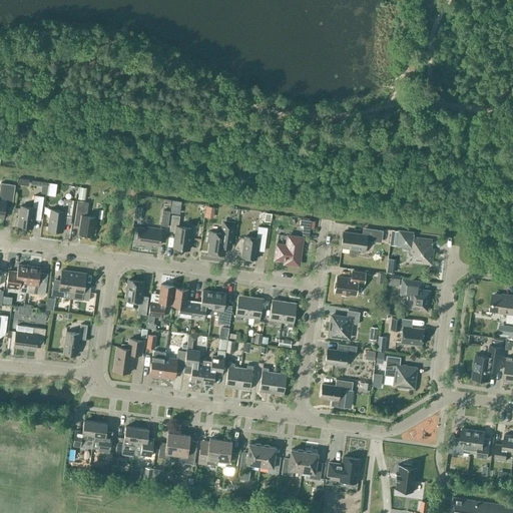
[(0,216),(3,216),(5,200),(12,201),(15,183),(0,181),(0,183),(0,216)]
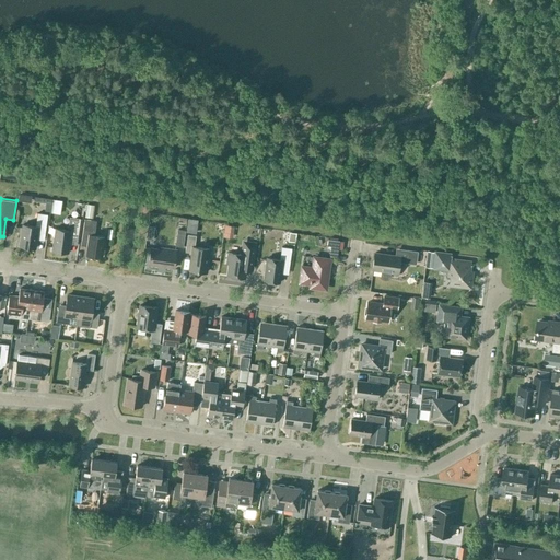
[(45,234),(47,214),(37,213),(35,226),(22,224),(19,246),(35,248),(37,233),(45,234)]
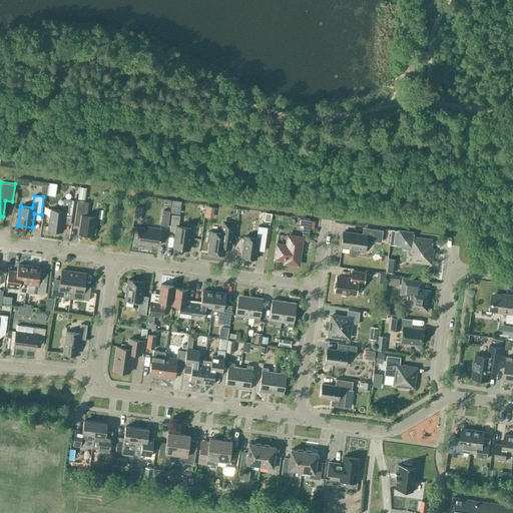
[(64,216),(71,217),(73,199),(63,198),(62,210),(50,208),(47,229),(62,231),(64,216)]
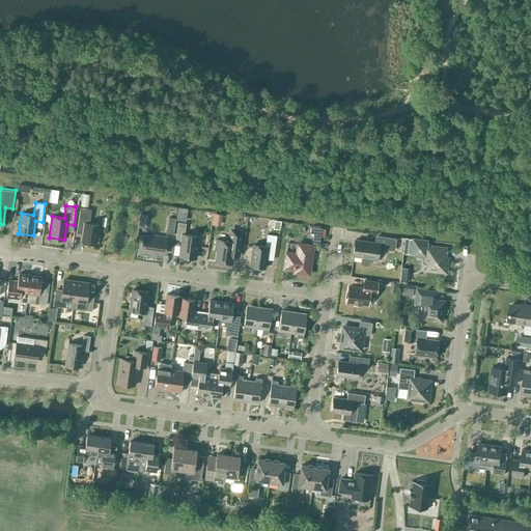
[(77,227),(83,228),(82,241),(99,244),(101,235),(98,234),(99,224),(89,222),(91,210),(80,207),(77,227)]
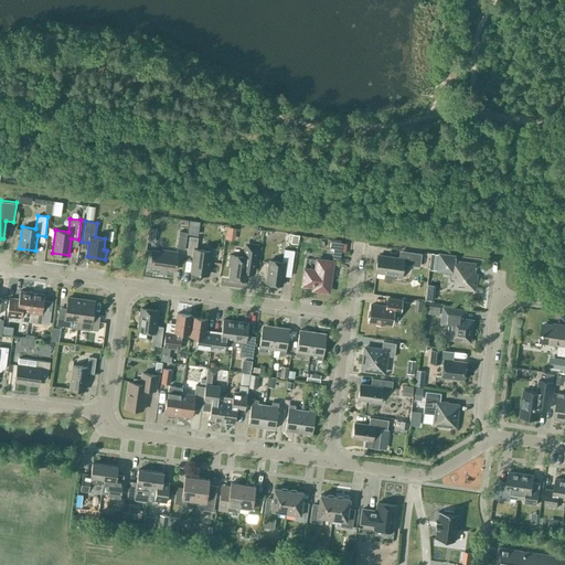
[(177,247),(184,248),(187,232),(179,231),(177,247)]
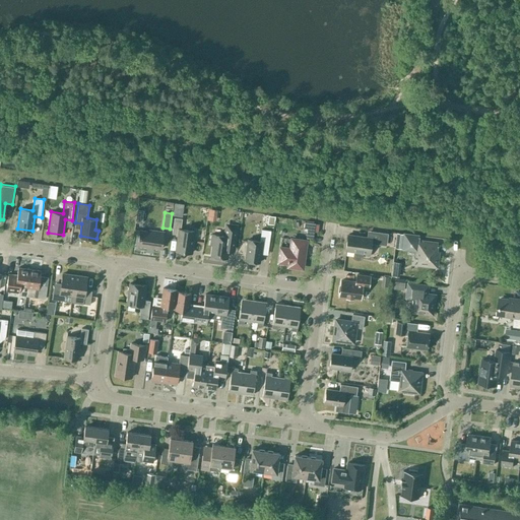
[(176,250),(190,252),(193,230),(180,229),(182,217),(173,216),(171,233),(178,234),(176,250)]
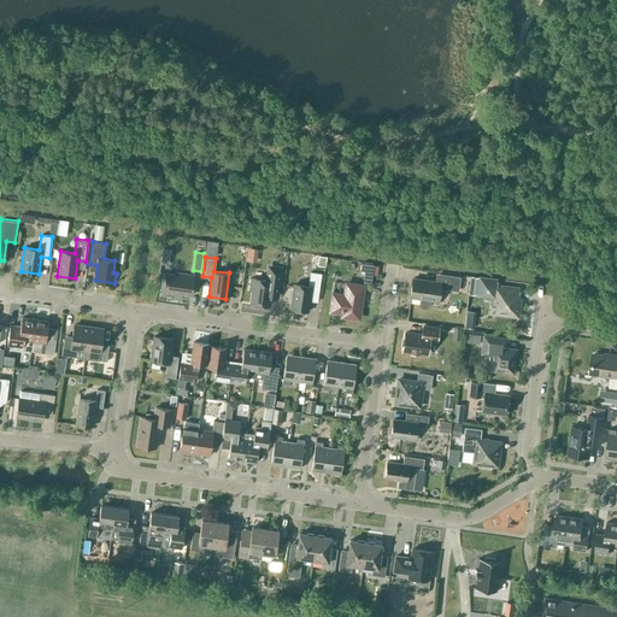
[(374,265),(360,263),(359,274),(364,274),(363,278),(372,280),(374,265)]
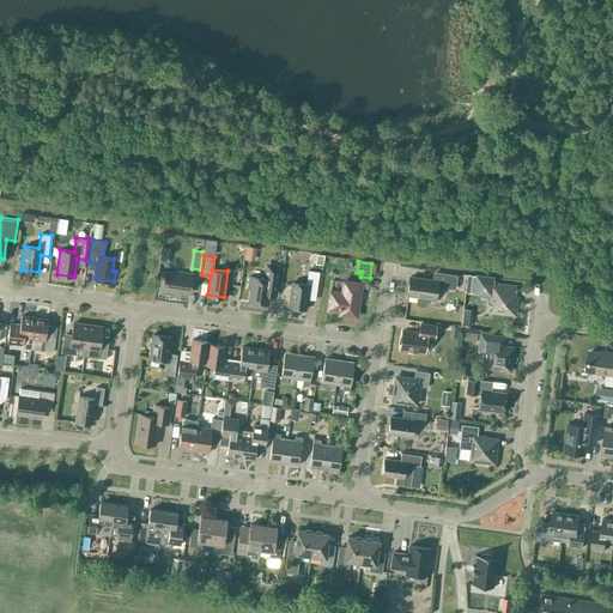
[(277,290),(279,271),(280,271),(280,265),(265,262),(262,278),(253,277),(249,301),(267,304),(268,289),(277,290)]
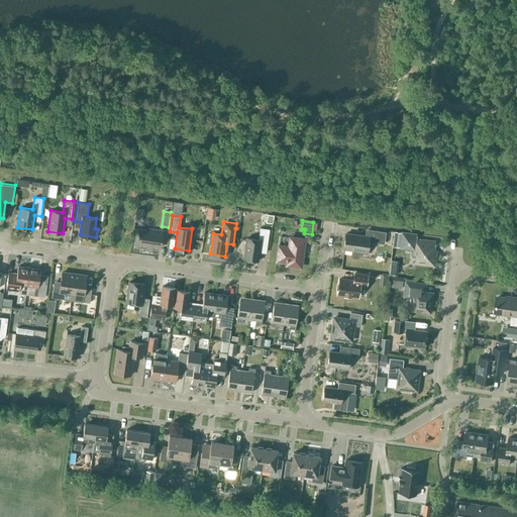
[(260,245),(267,246),(269,228),(260,227),(259,238),(245,237),(243,257),(259,260),(260,245)]
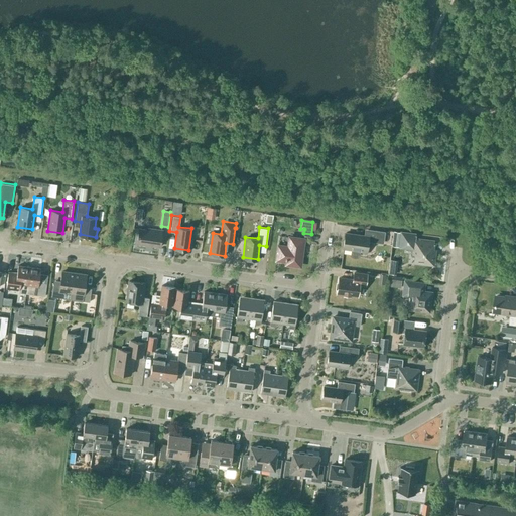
[(137,243),(160,246),(162,230),(147,228),(146,229),(139,228),(137,243)]
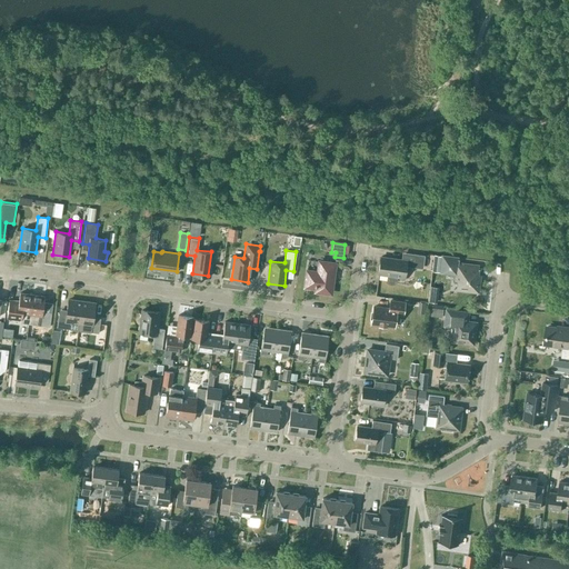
[(402,252),(401,260),(379,257),(377,275),(387,276),(387,280),(387,282),(389,283),(392,285),(395,283),(397,281),(397,278),(405,279),(406,266),(422,269),(425,256),(402,252)]
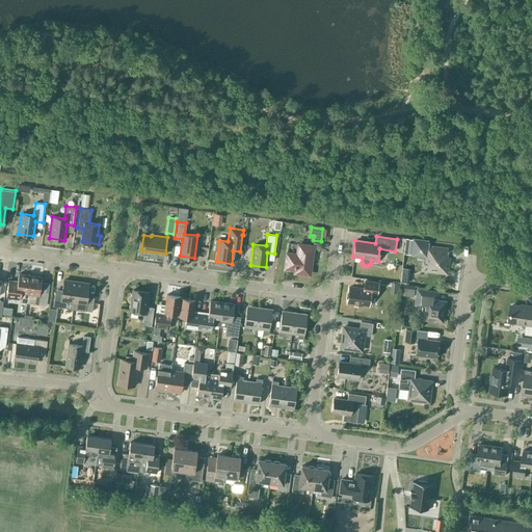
[(411,255),(425,257),(424,269),(447,271),(449,257),(443,257),(445,247),(427,245),(428,241),(414,239),(411,255)]
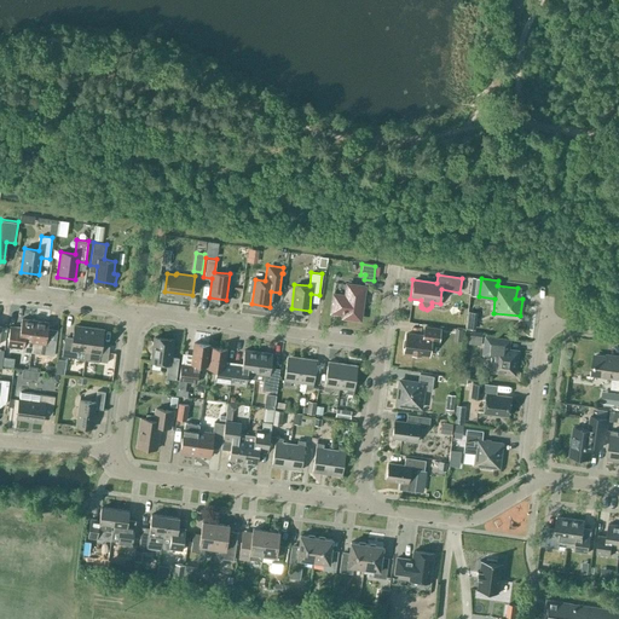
[(359,318),(363,285),(346,283),(345,295),(333,294),(330,310),(342,312),(342,316),(359,318)]
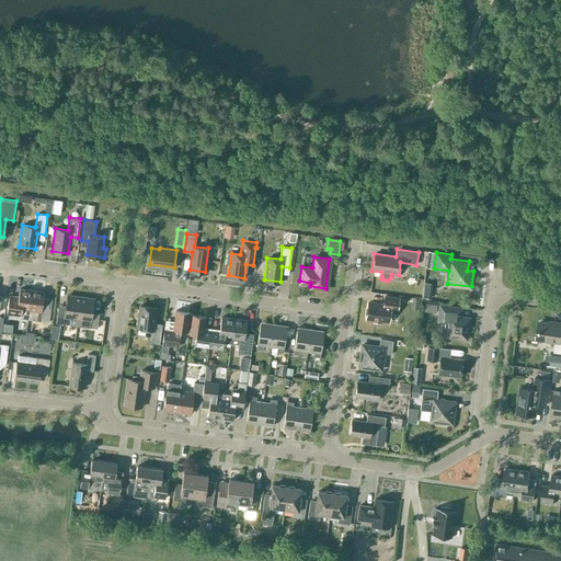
[(21,318),(27,319),(32,290),(20,289),(19,297),(9,296),(7,313),(21,316),(21,318)]
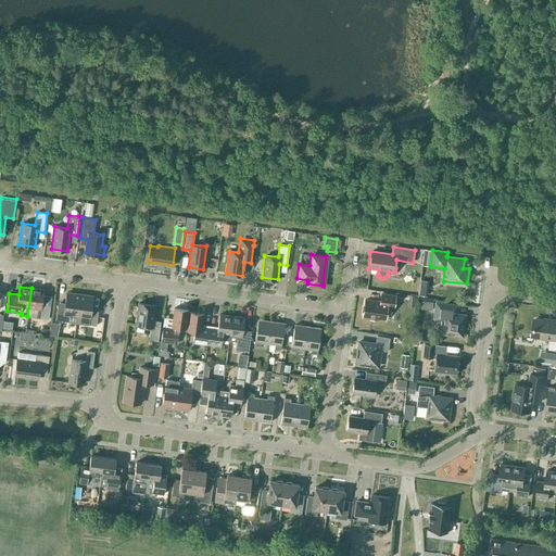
[(43,290),(32,288),(27,316),(48,319),(51,297),(42,295),(43,290)]
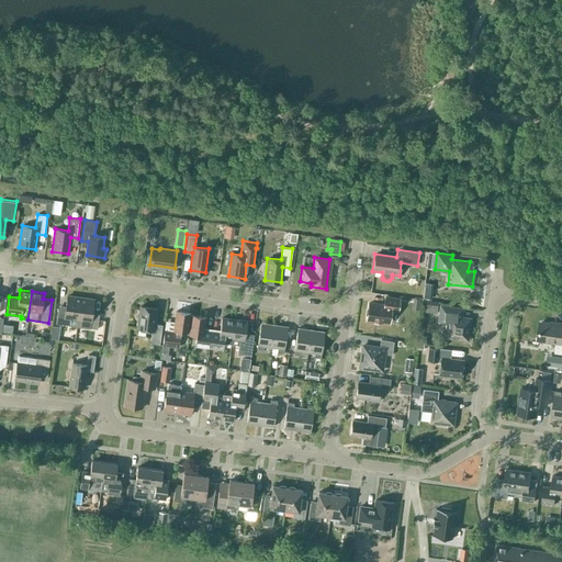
[(385,304),(370,302),(367,318),(390,322),(391,308),(398,310),(400,298),(386,295),(385,304)]
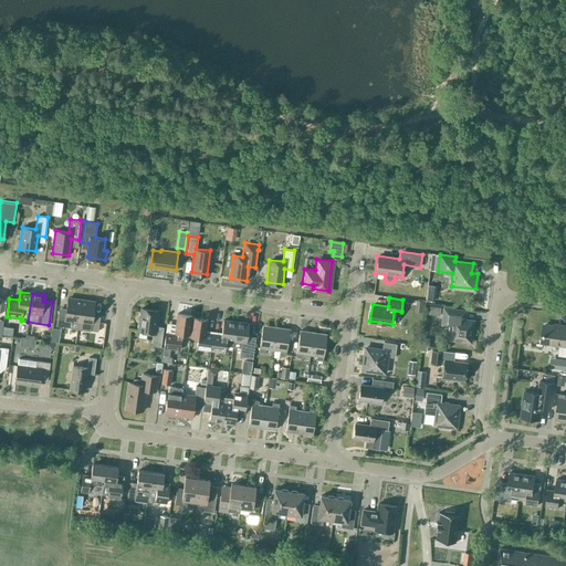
[(70,321),(79,321),(81,300),(67,299),(65,313),(59,313),(56,326),(69,327),(70,321)]
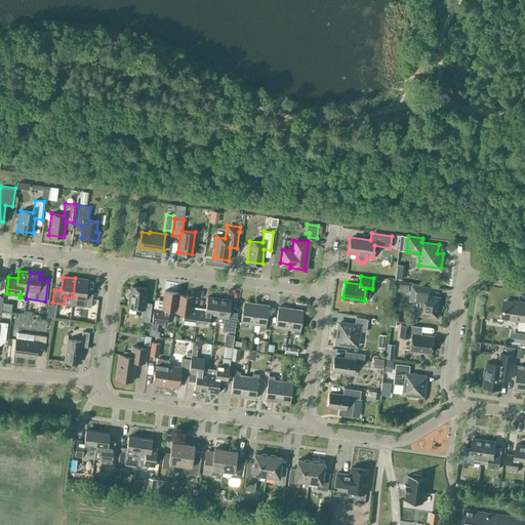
[(87,280),(75,278),(73,297),(85,299),(84,307),(90,308),(92,295),(86,294),(87,280)]
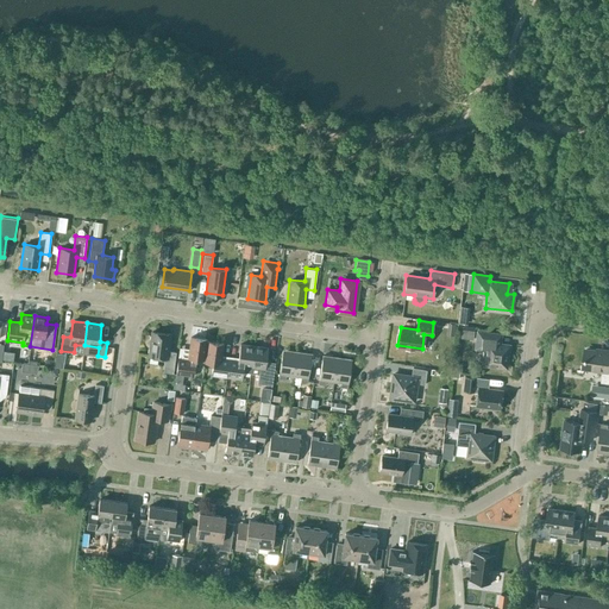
[(473,331),(459,330),(458,338),(473,339),(473,331)]
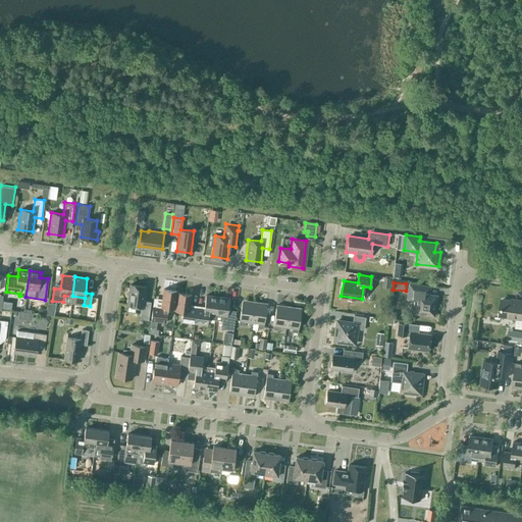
[(144,301),(146,285),(131,283),(127,304),(141,306),(140,318),(148,319),(151,302),(144,301)]
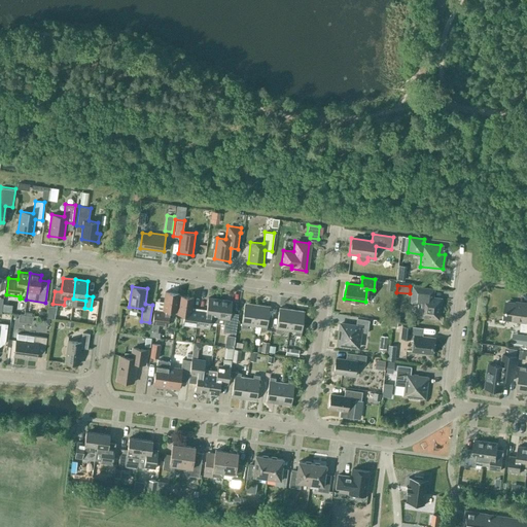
[(411,302),(420,303),(418,317),(438,319),(442,299),(432,297),(432,300),(428,299),(429,288),(413,286),(411,302)]
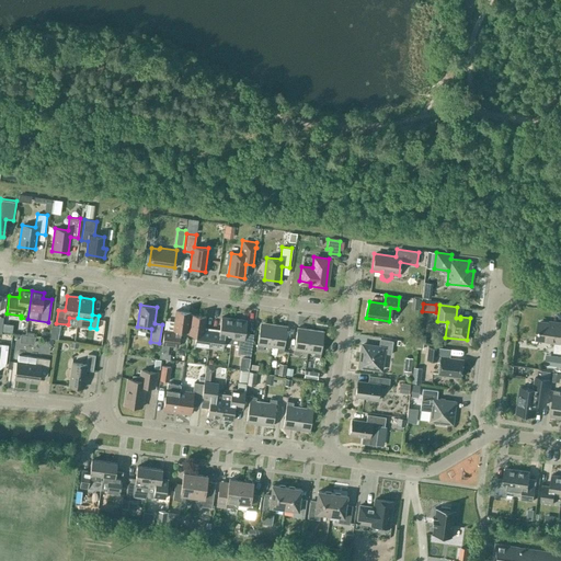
[(186,339),(187,334),(190,315),(190,312),(175,311),(173,331),(164,330),(162,344),(168,345),(178,346),(179,338),(186,339)]
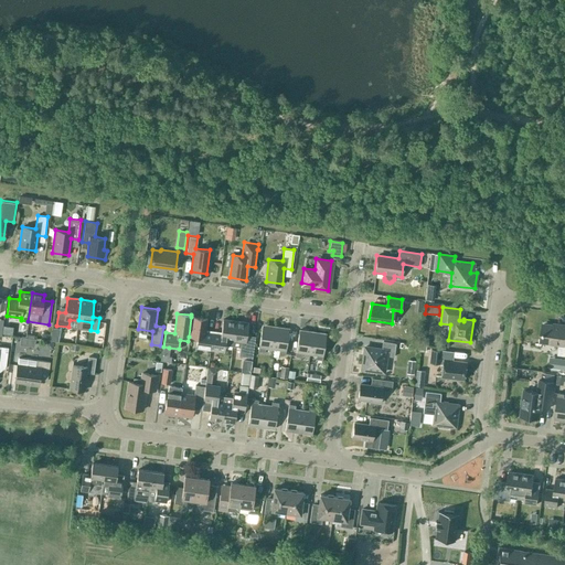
[(206,319),(191,317),(189,337),(198,338),(196,348),(210,350),(212,334),(205,333),(206,319)]
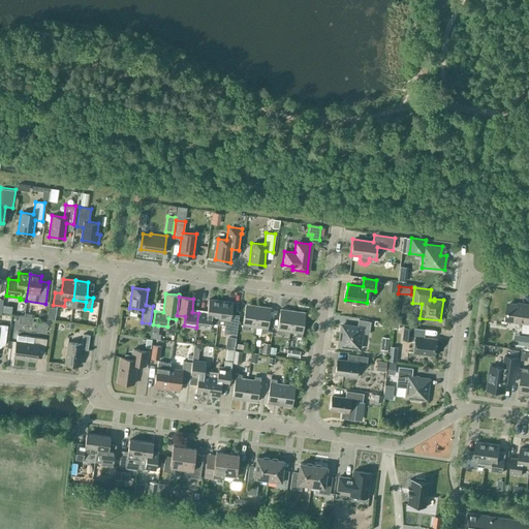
[(210,330),(211,323),(217,324),(218,318),(219,314),(220,301),(209,299),(207,314),(198,313),(196,328),(210,330)]
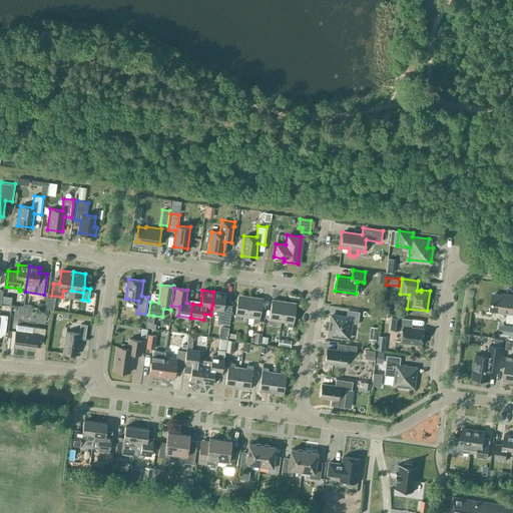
[(215,329),(227,331),(230,309),(223,308),(225,294),(213,292),(212,305),(211,309),(210,315),(217,316),(215,329)]
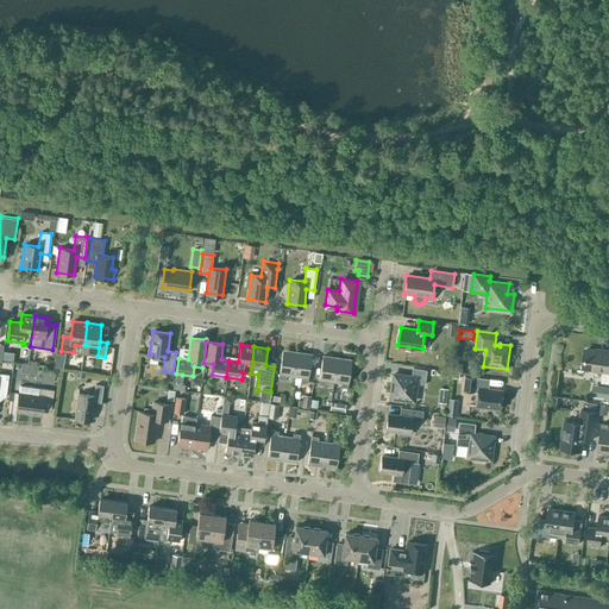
[(287,375),(294,376),(296,352),(282,350),(278,378),(286,380),(287,375)]
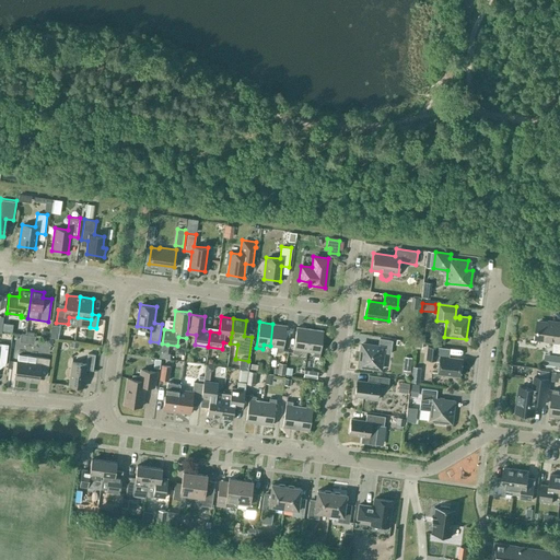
[(559,352),(559,322),(552,322),(551,324),(539,322),(536,339),(553,341),(552,352),(559,352)]
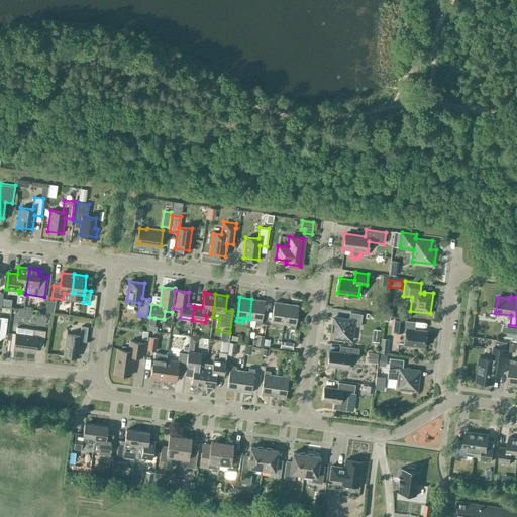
[(251,299),(249,319),(255,320),(254,323),(261,324),(264,301),(251,299)]
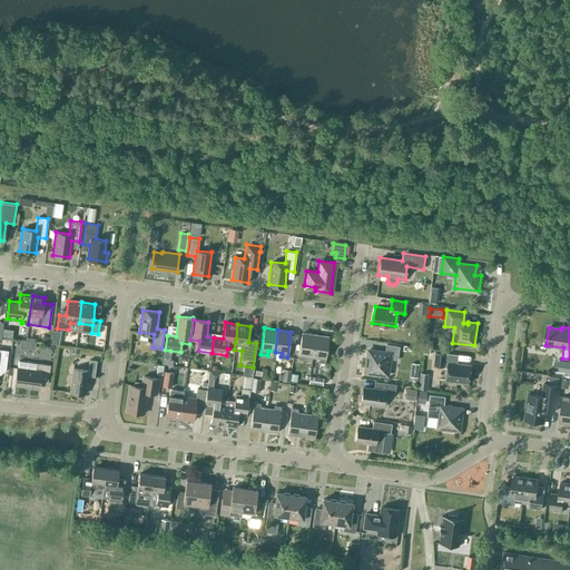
[(305,356),(312,357),(315,335),(302,333),(298,360),(305,361),(305,356)]
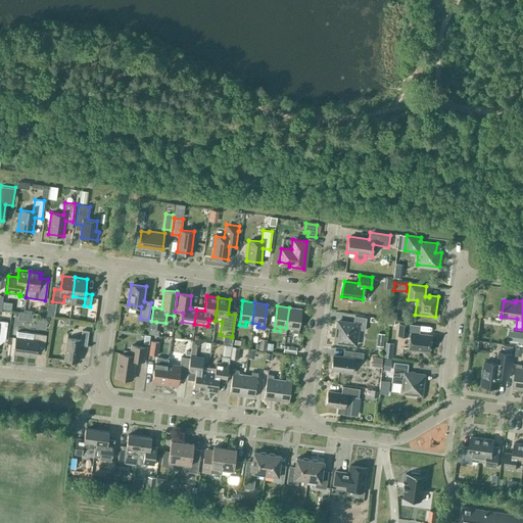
[(289,307),(286,328),(292,329),(292,332),(298,333),(301,308),(289,307)]
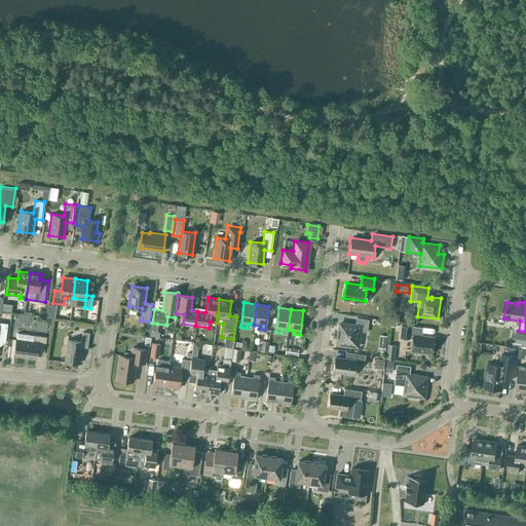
[(367,331),(368,318),(357,316),(355,324),(340,322),(337,342),(358,345),(360,330),(367,331)]
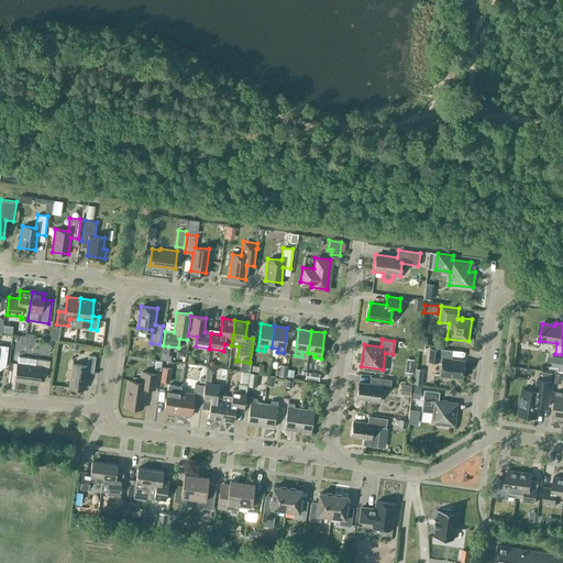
[(428,359),(441,361),(440,374),(462,377),(464,361),(448,359),(449,346),(430,344),(428,359)]
